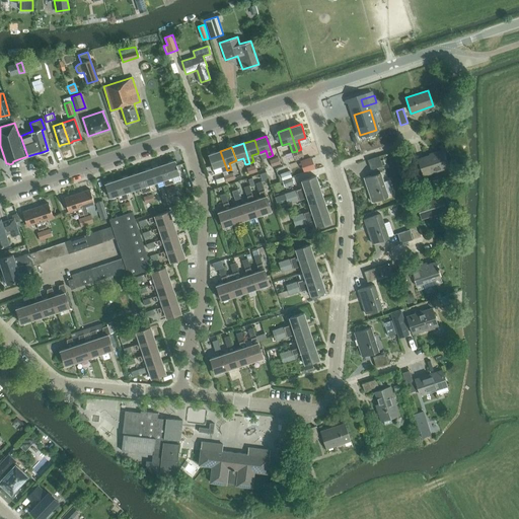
[(424,175),(448,167),(443,150),(434,152),(435,153),(418,159),(424,175)]
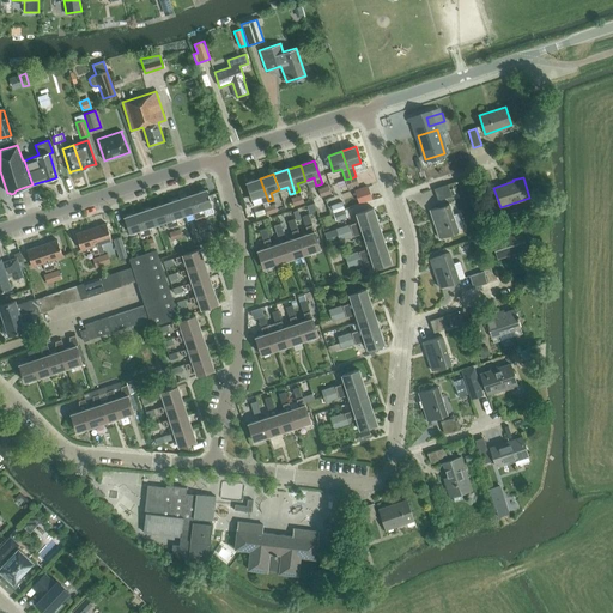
[(247,183),(252,199),(260,195),(262,204),(268,201),(260,178),(247,183)]
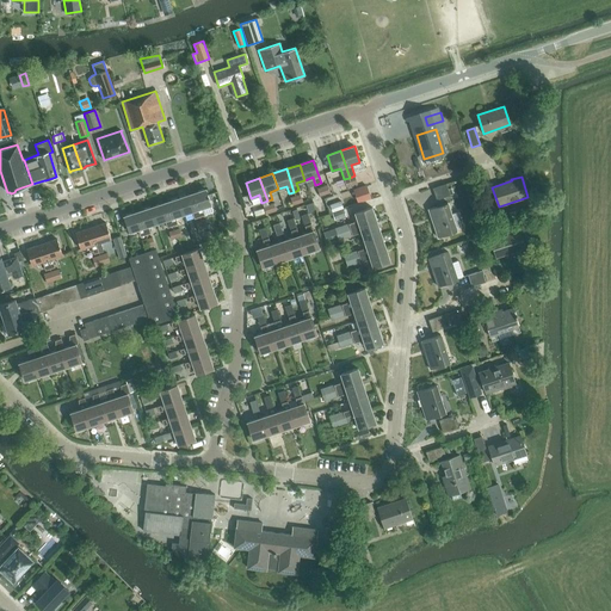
[(436,201),(450,196),(445,184),(432,189),(436,201)]
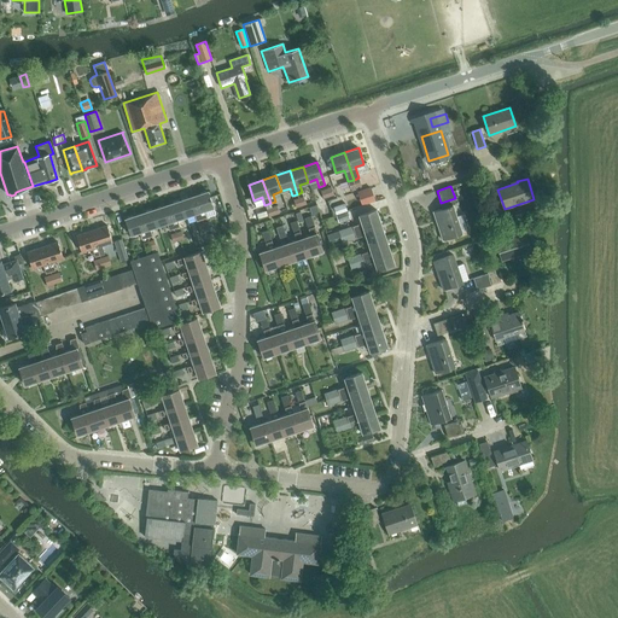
[(374,200),(373,197),(371,187),(357,192),(362,205),(374,200)]
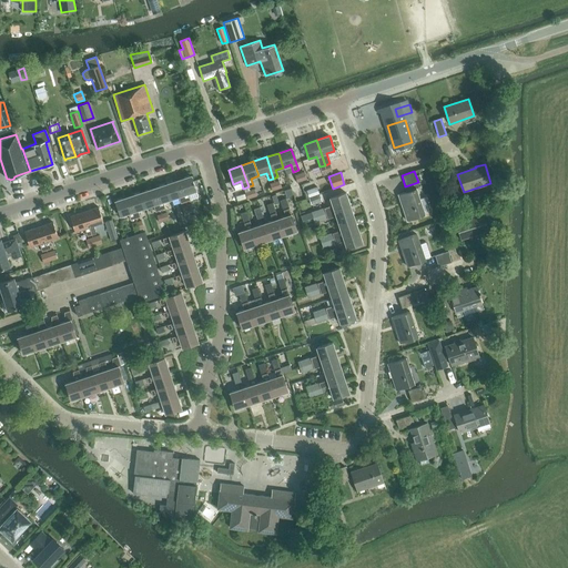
[(191,176),(178,181),(185,202),(190,200),(188,193),(195,191),(191,176)]
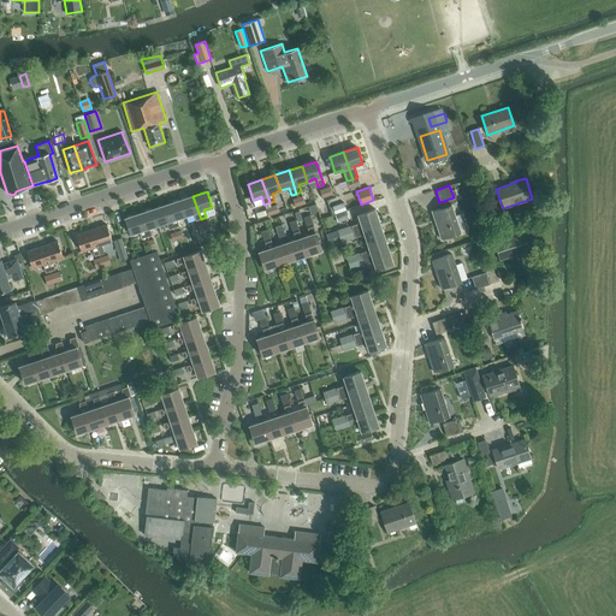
[(193,196),(179,200),(184,215),(193,213),(195,220),(201,219),(193,196)]
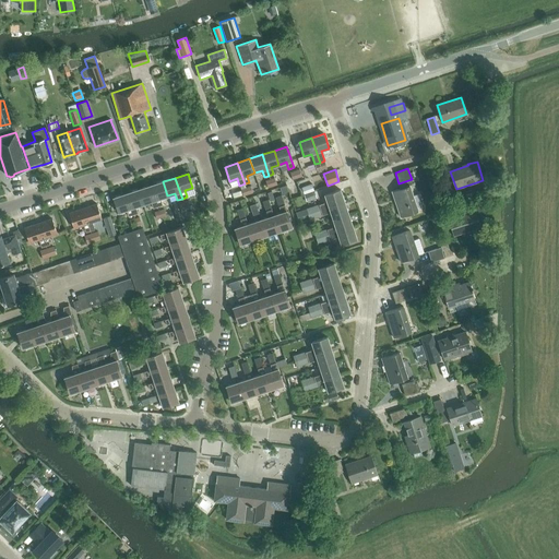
[(163,181),(151,186),(157,206),(163,205),(161,199),(167,195),(163,181)]
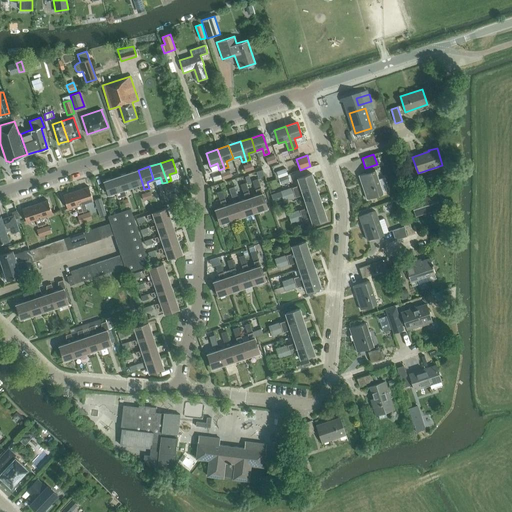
[(278,178),(287,175),(285,169),(276,172),(278,178)]
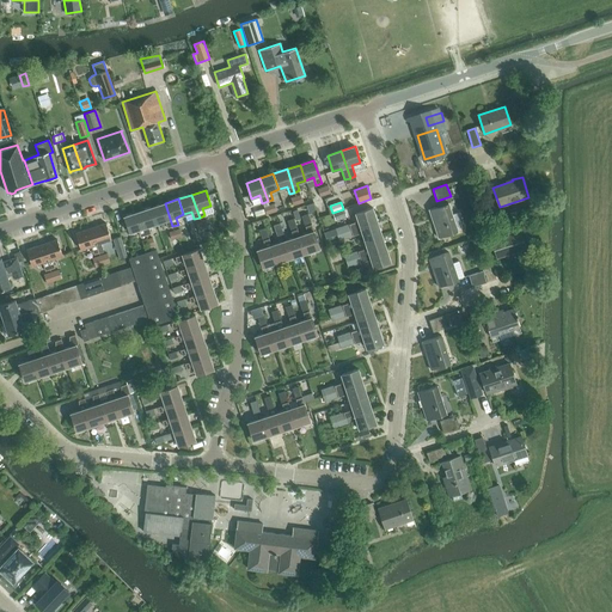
[(165,203),(152,208),(157,224),(165,221),(167,228),(172,226),(165,203)]
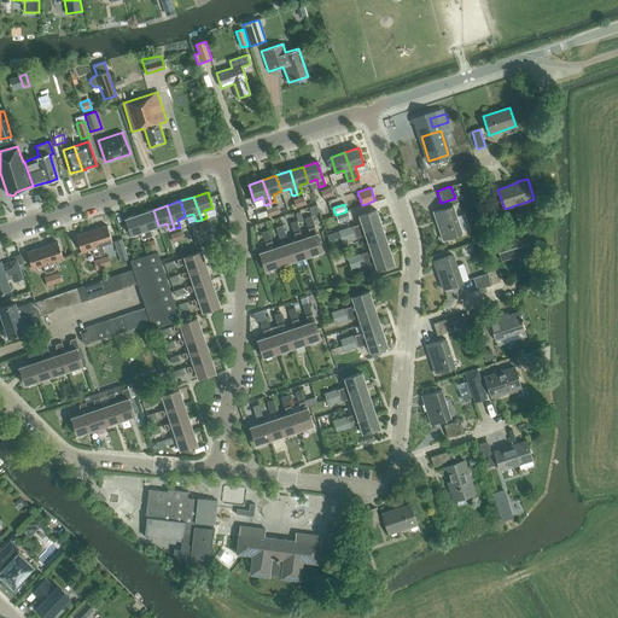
[(453,205),(433,211),(443,240),(462,234),(461,232),(467,229),(462,215),(456,217),(453,205)]
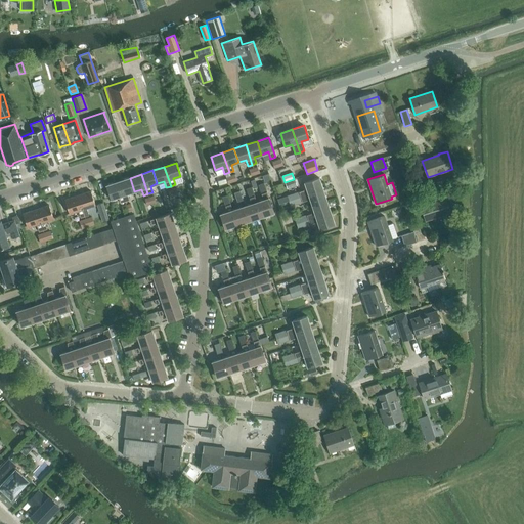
[(130,178),(118,182),(125,202),(129,200),(127,193),(134,191),(130,178)]
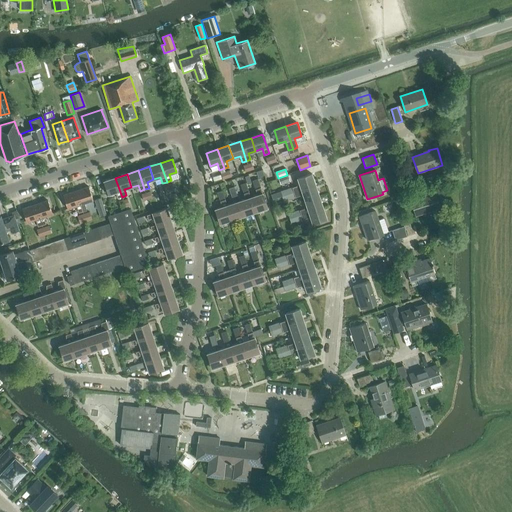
[(315,185),(311,174),(297,178),(299,185),(292,188),(293,192),(301,190),(315,185)]
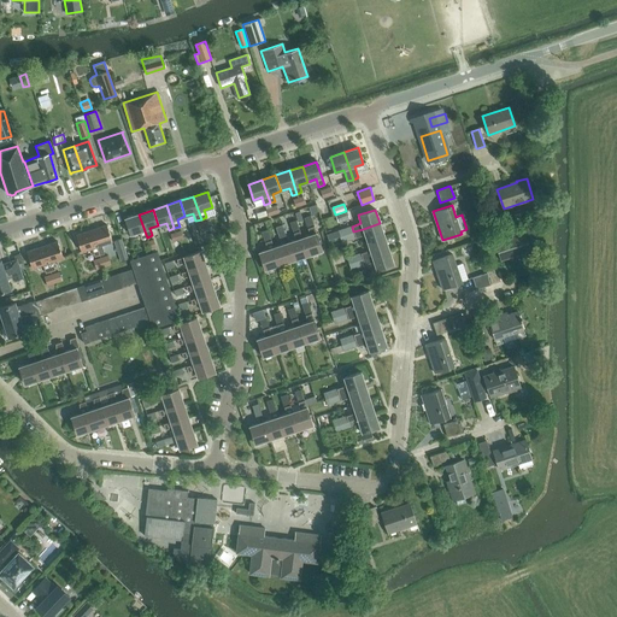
[(338,223),(348,219),(346,212),(335,216),(338,223)]
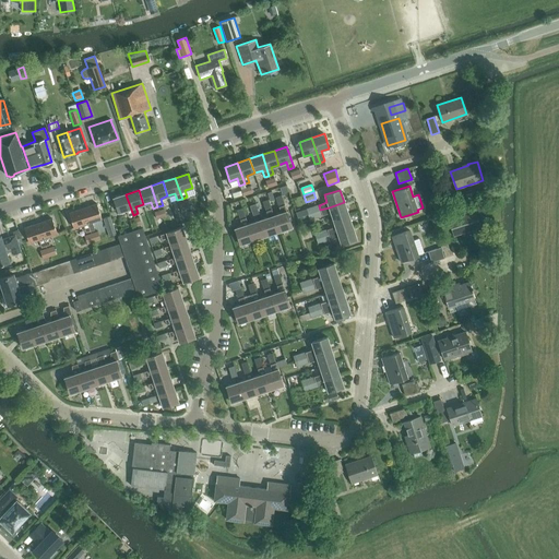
[(126,194),(114,198),(118,213),(126,210),(128,216),(133,215),(126,194)]
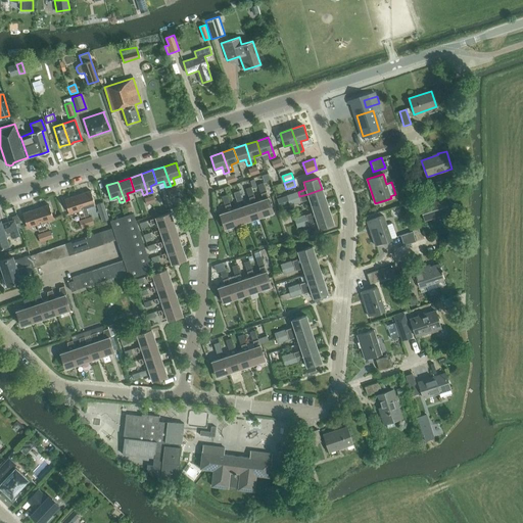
[(260,194),(266,192),(263,183),(257,185),(260,194)]
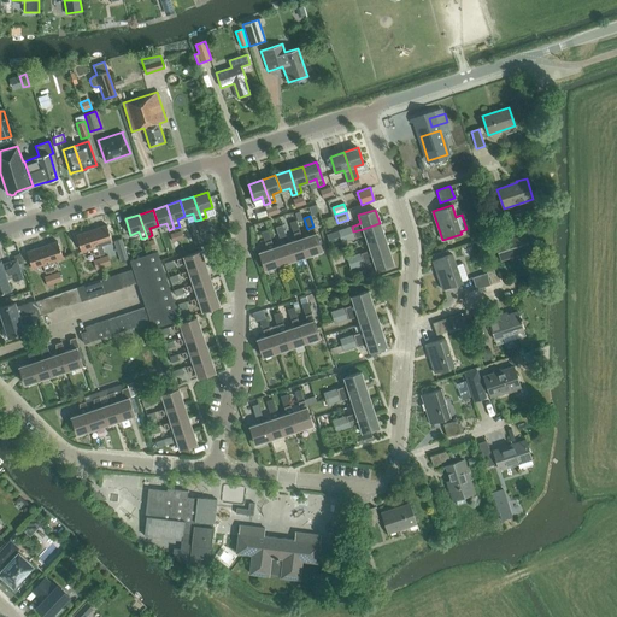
[(285,236),(281,225),(280,218),(274,221),(276,227),(275,228),(278,238),(285,236)]
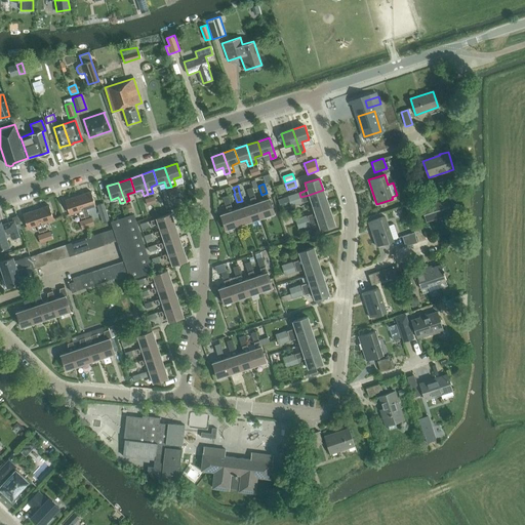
[(249,199),(254,197),(251,188),(246,190),(249,199)]
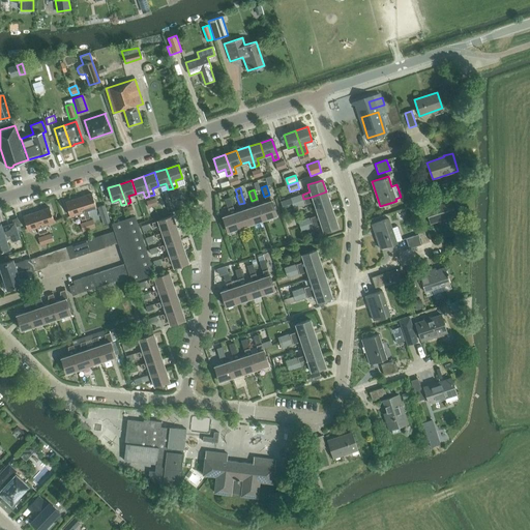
[(316,208),(330,203),(326,192),(312,197),(303,199),(305,204),(314,202),(316,208)]
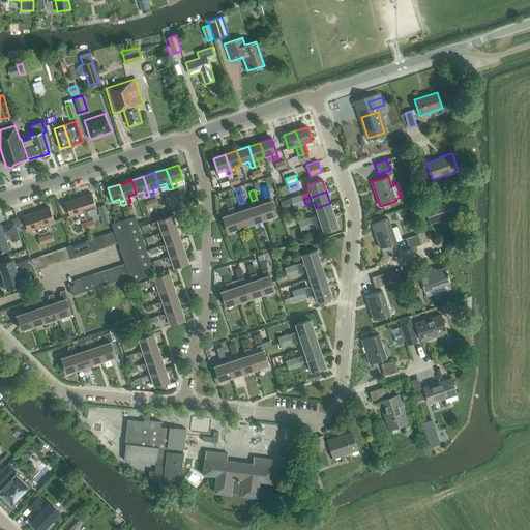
[(91,194),(79,198),(83,212),(96,207),(91,194)]
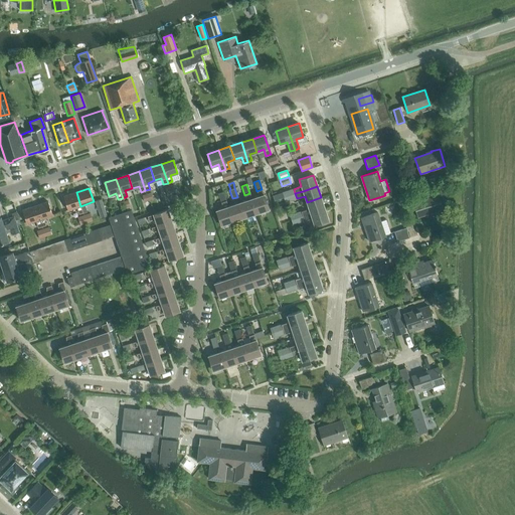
[(256,213),(269,209),(264,194),(264,195),(262,189),(256,191),(259,196),(251,198),(256,213)]
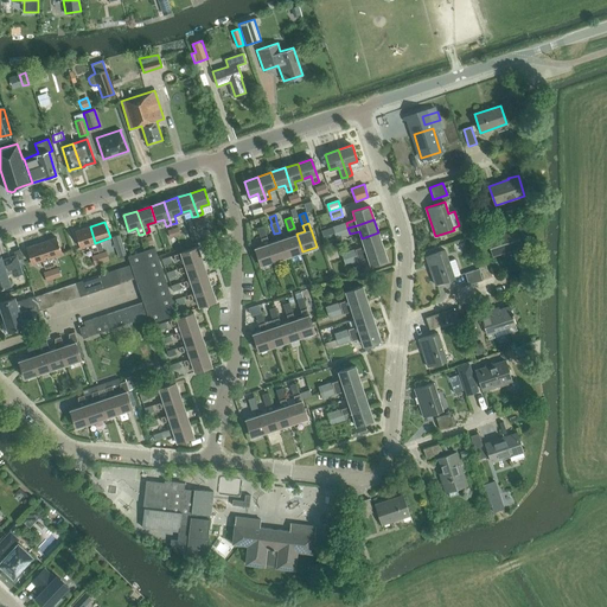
[(334,232),(347,228),(346,223),(332,227),(334,232)]
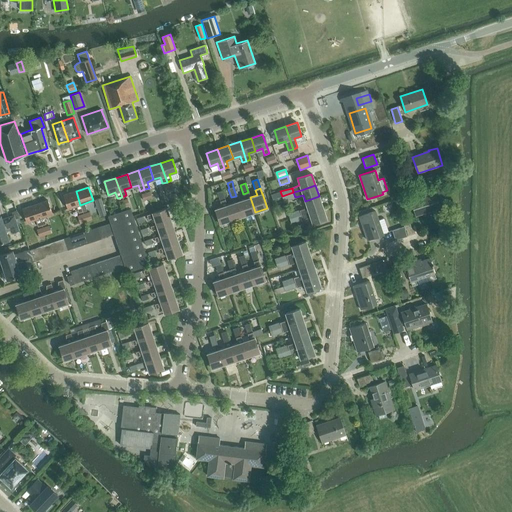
[(82,211),(80,205),(76,191),(63,195),(67,209),(76,206),(78,212),(82,211)]
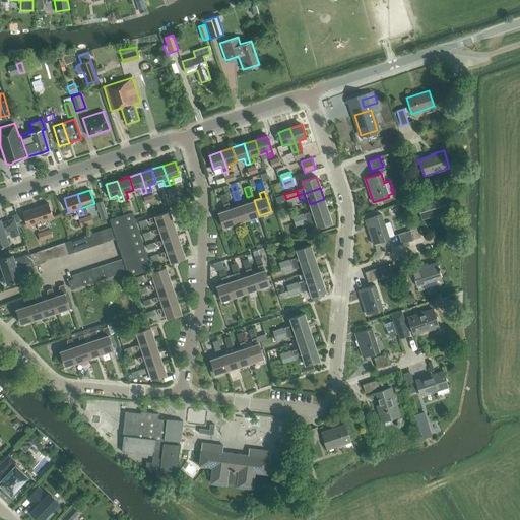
[(222,204),(228,203),(225,194),(219,196),(222,204)]
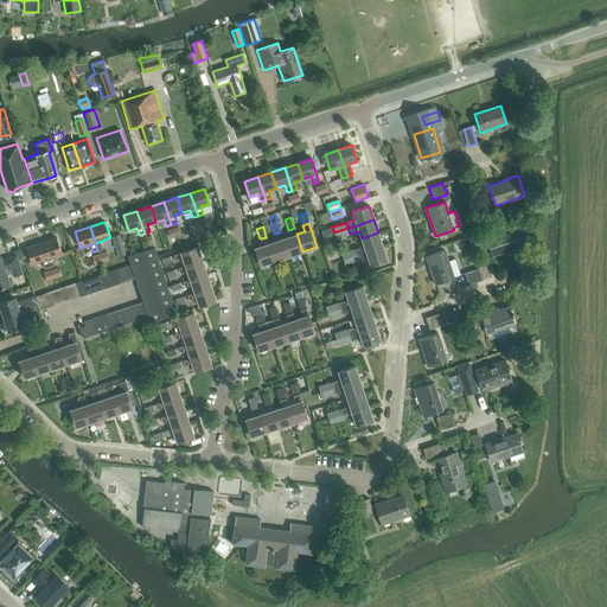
[(282,238),(288,256),(302,251),(296,234),(296,235),(294,228),(288,230),(291,236),(282,238)]
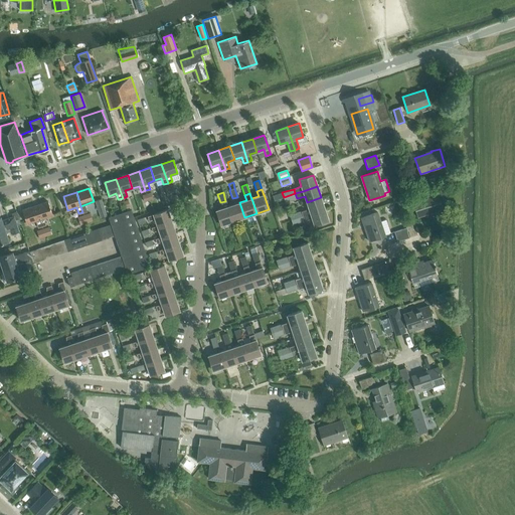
[(285,202),(297,198),(295,193),(284,197),(285,202)]
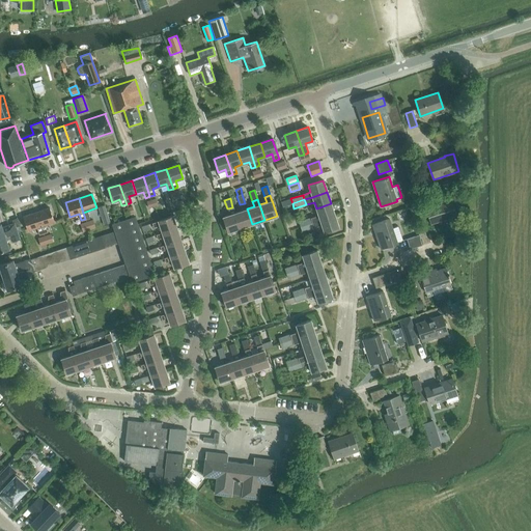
[(430,223),(456,215),(451,200),(426,208),(430,223)]
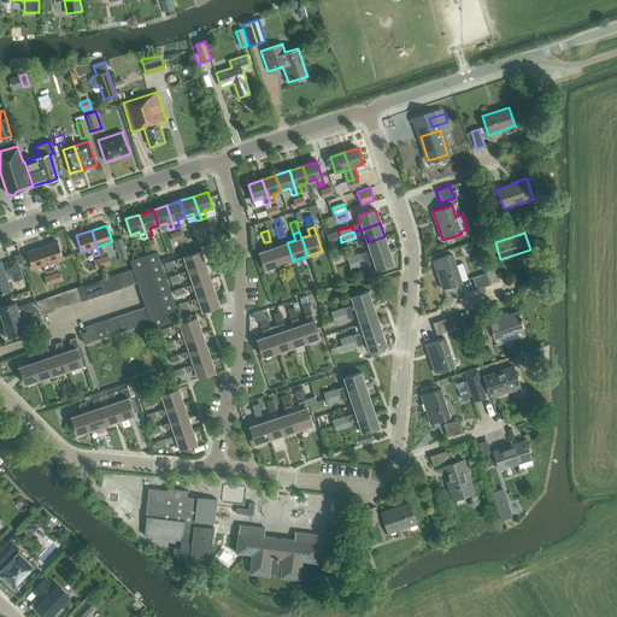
[(389,251),(385,236),(368,242),(370,251),(360,253),(362,259),(371,256),(389,251)]
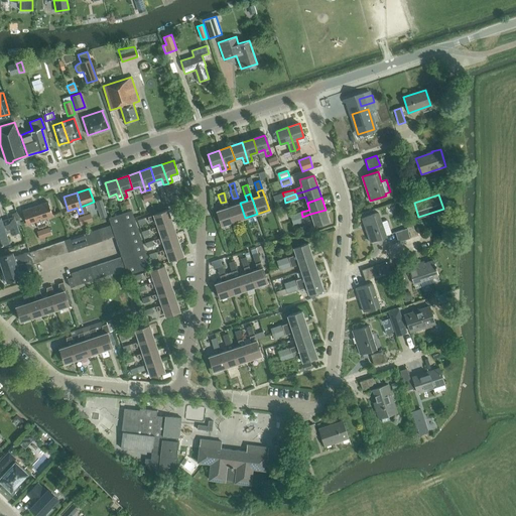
[(101,200),(95,202),(101,219),(107,217),(102,199),(101,200)]
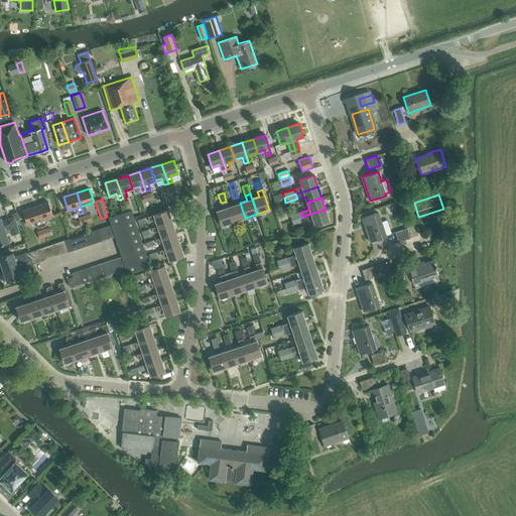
[(46,225),(44,219),(52,216),(48,202),(35,207),(41,226),(46,225)]
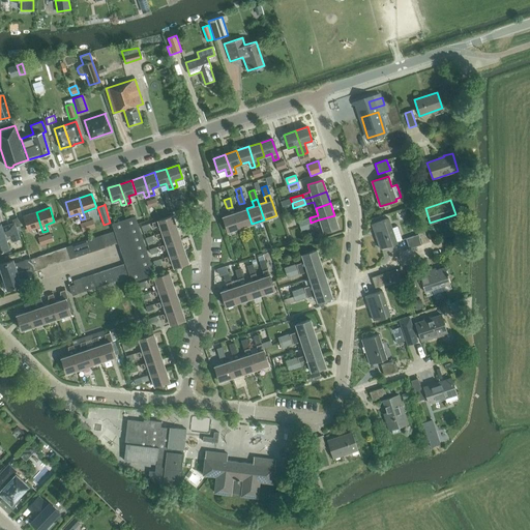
[(228,232),(240,228),(235,212),(234,212),(232,207),(227,208),(229,214),(223,216),(228,232)]
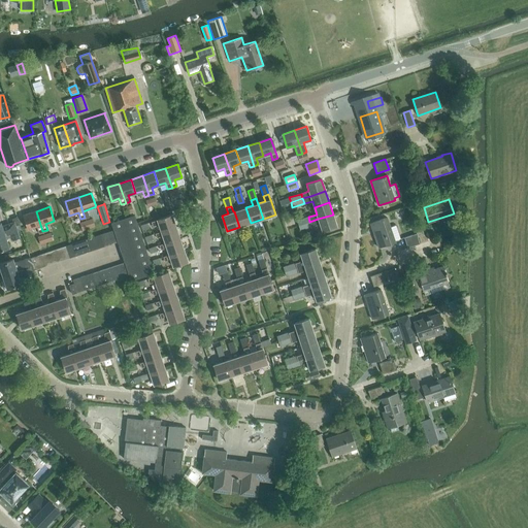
[(409,208),(413,220),(418,218),(415,206),(409,208)]
